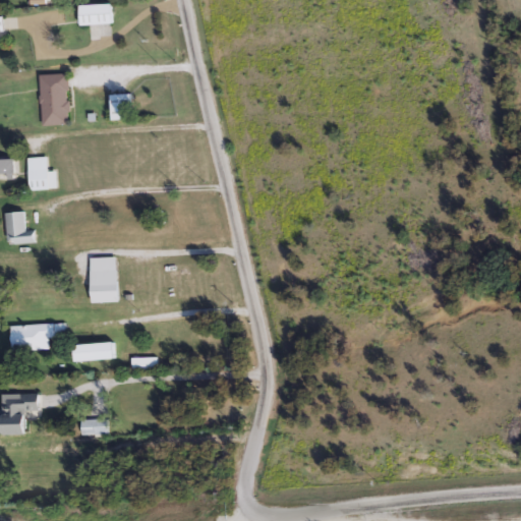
[(81,24),(81,4),(112,4),(112,24),(81,24)]
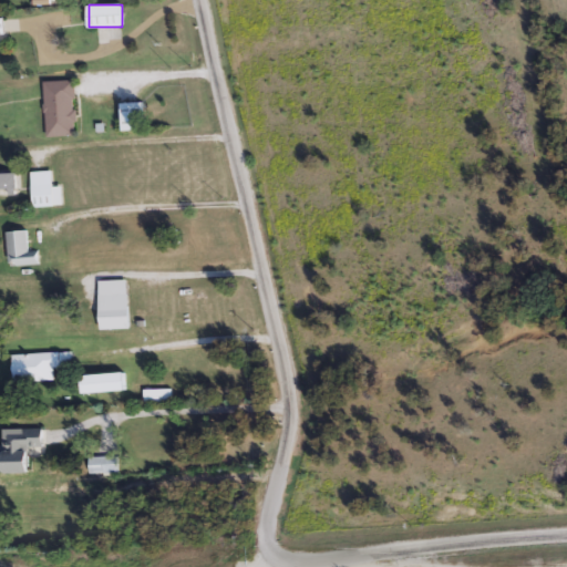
[(74,136),(45,136),(44,81),(74,81),(74,136)]
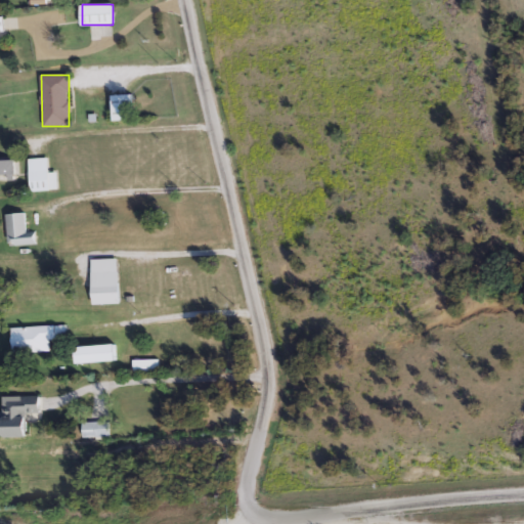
[(133,121),(113,121),(113,94),(133,94),(133,121)]
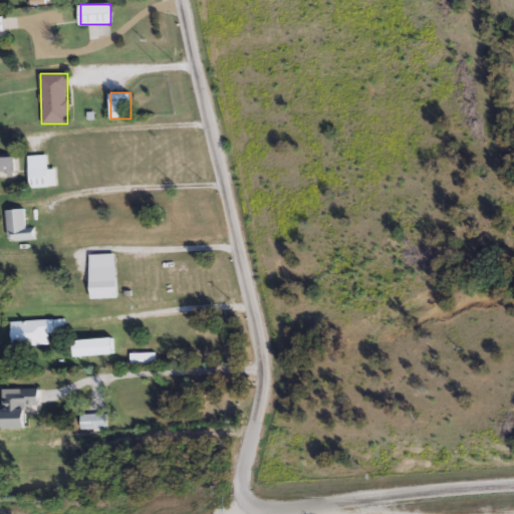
[(55,170),(55,187),(28,187),(28,155),(47,155),(47,170),(55,170)]
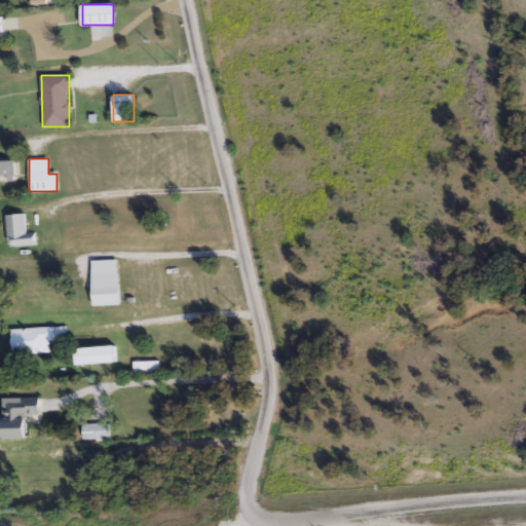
[(0,161),(14,161),(14,177),(0,177),(0,161)]
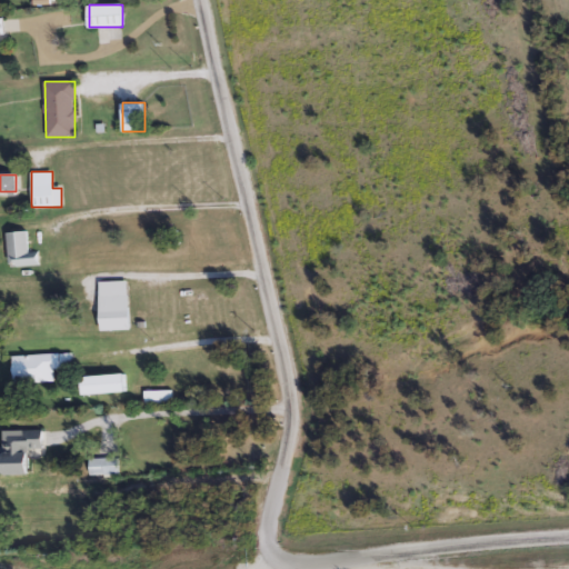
[(9,266),(7,232),(27,231),(29,251),(39,250),(39,263),(9,266)]
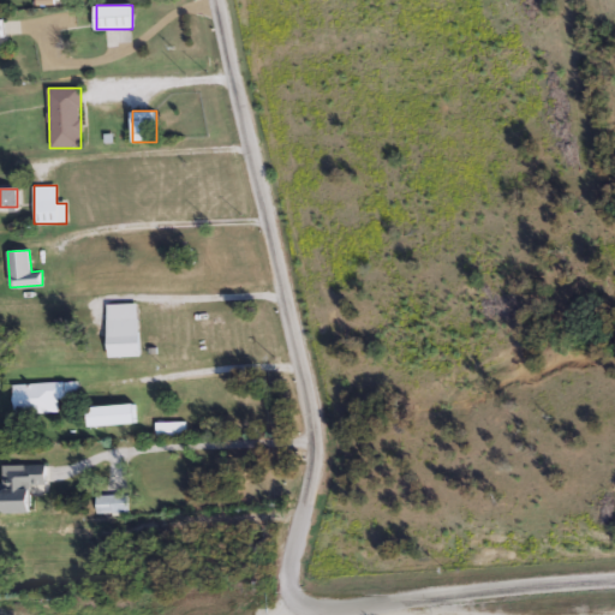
[(132,321),(132,329),(139,329),(139,357),(109,357),(109,321),(132,321)]
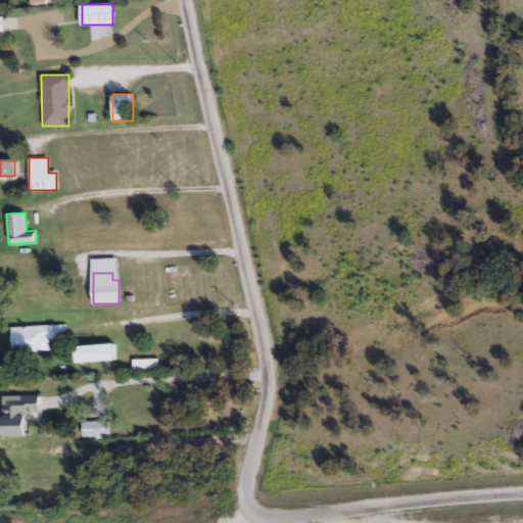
[(11,327),(65,324),(66,337),(49,338),(49,350),(12,351),(11,327)]
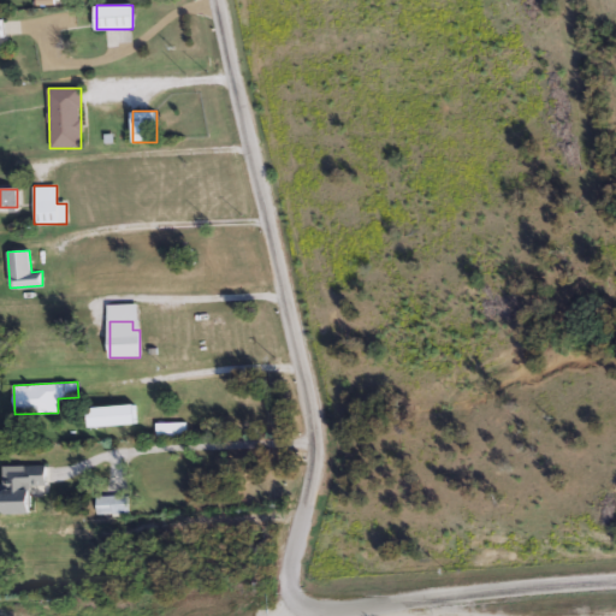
[(136,406),(136,426),(90,426),(90,406),(136,406)]
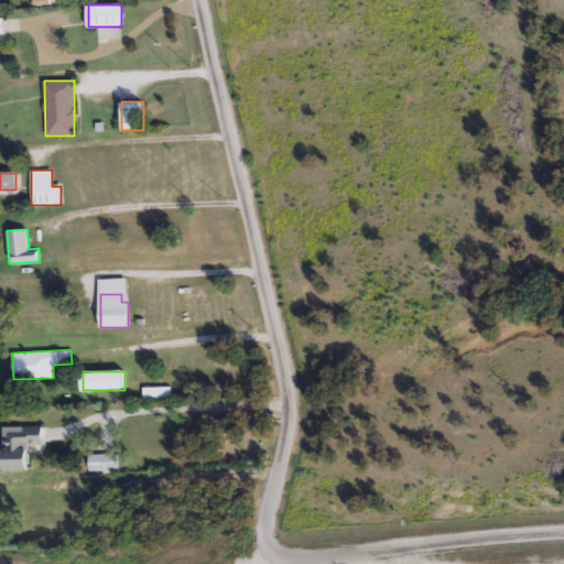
[(170,387),(170,400),(142,400),(142,387),(170,387)]
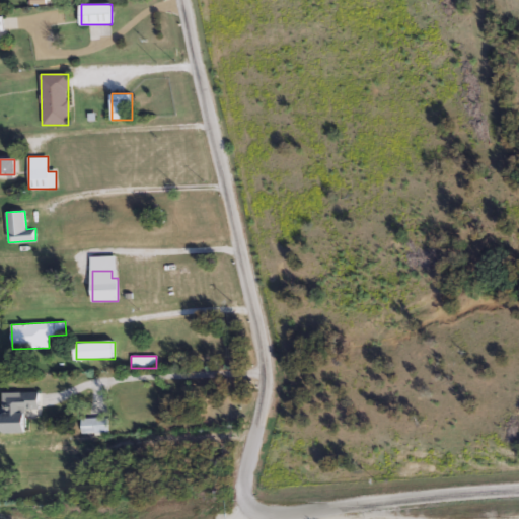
[(3,391),(41,391),(41,408),(29,408),(29,433),(3,433),(3,391)]
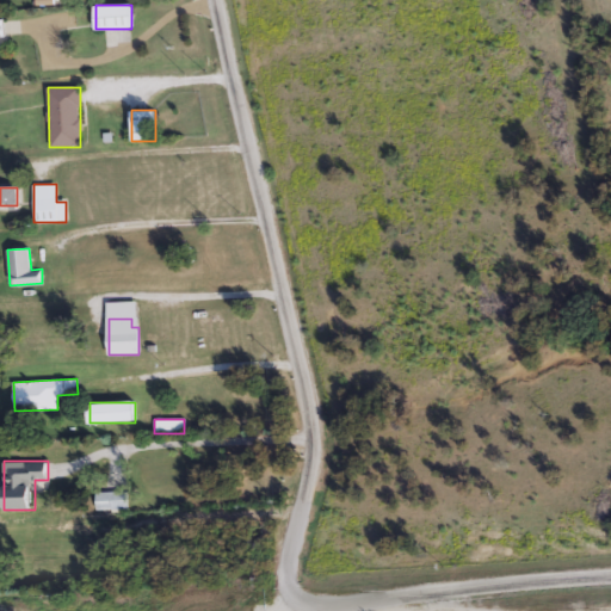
[(127,492),(127,506),(97,506),(97,492),(127,492)]
